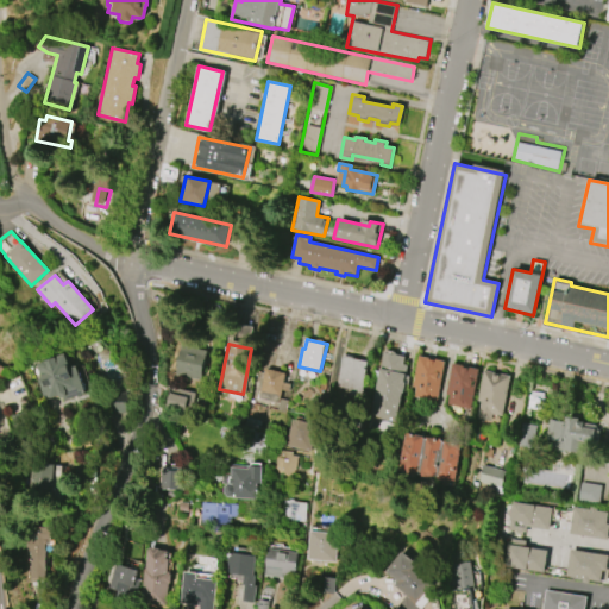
[(180,345),(206,351),(199,380),(174,375),(180,345)]
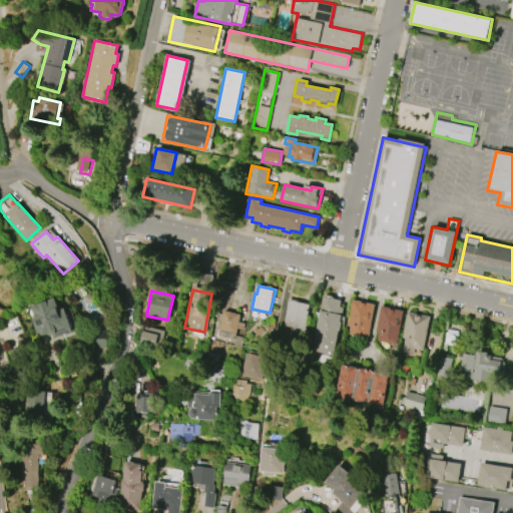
[(339,331),(333,355),(312,351),(324,297),(326,295),(333,297),(334,299),(341,301),(340,308),(343,309),(342,316),(345,317),(343,324),(342,324),(340,331),(339,331)]
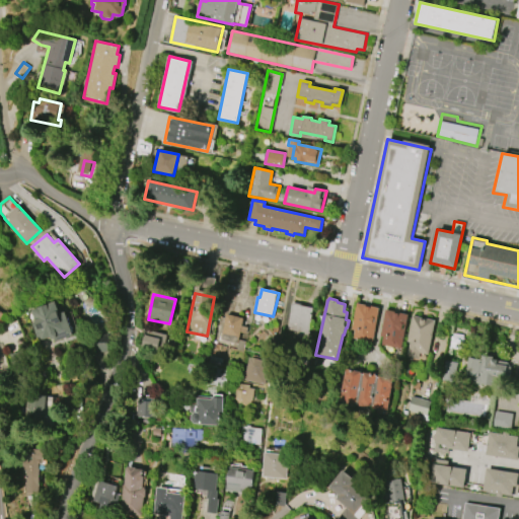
[(68,313),(75,337),(56,343),(55,340),(53,341),(52,338),(36,343),(30,323),(35,322),(31,310),(58,301),(62,315),(68,313)]
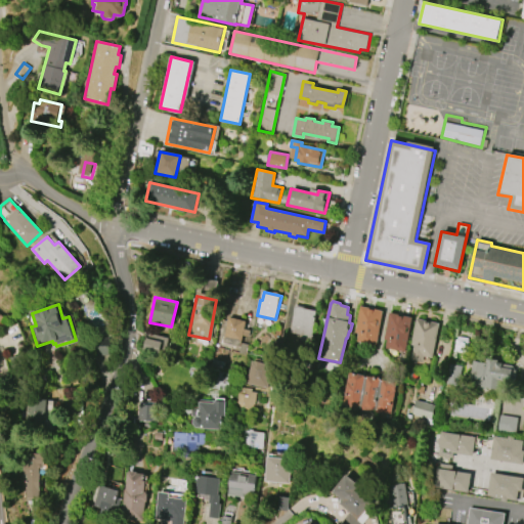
[(290,333),(295,305),(304,307),(303,308),(316,311),(310,342),(296,339),(297,334),(290,333)]
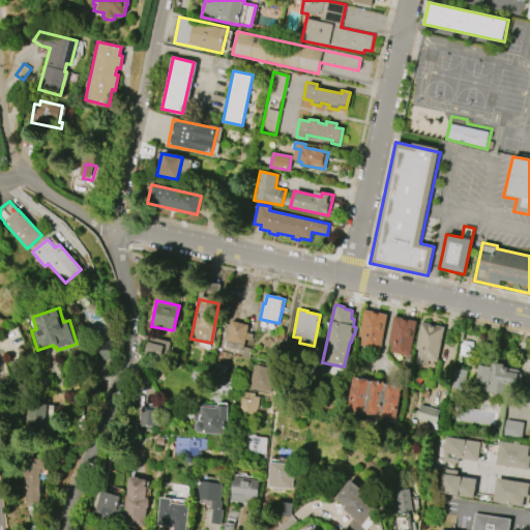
[(363,310),(357,336),(360,337),(358,346),(379,350),(387,315),(363,310)]
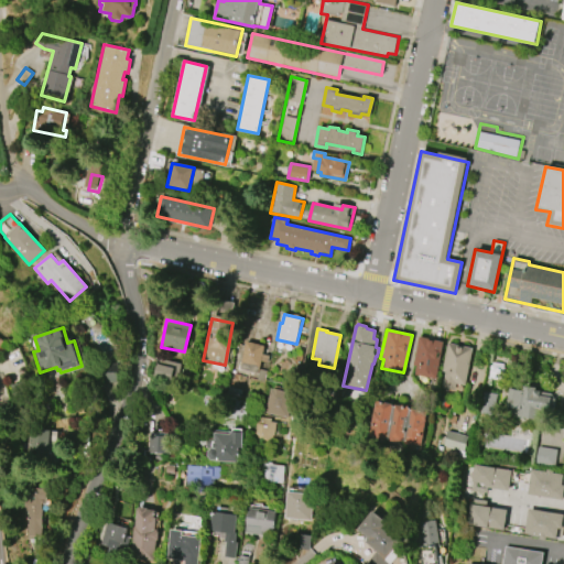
[(418,336),(411,368),(414,368),(413,375),(435,379),(443,342),(418,336)]
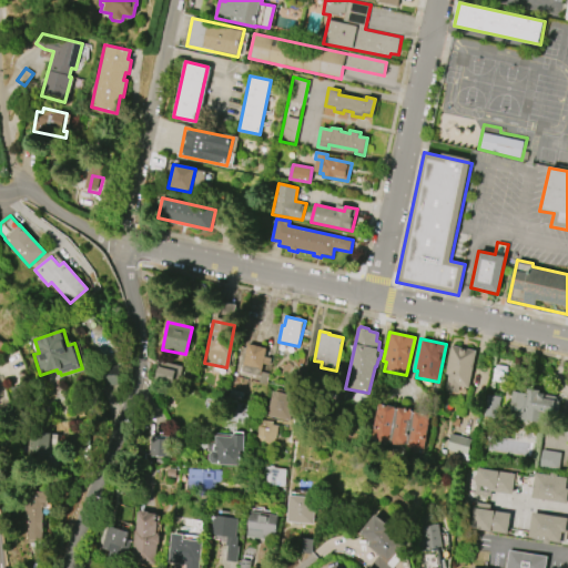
[(240,372),(246,344),(266,348),(264,357),(271,358),(269,365),(263,364),(261,372),(270,374),(266,385),(257,383),(260,376),(240,372)]
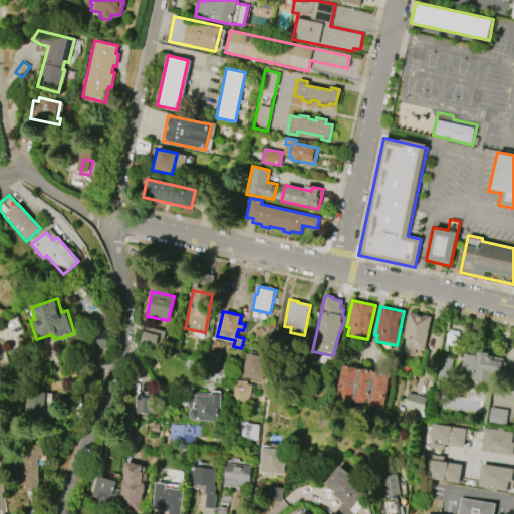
[(408,312),(403,338),(405,339),(402,352),(414,355),(416,349),(424,351),(431,317),(408,312)]
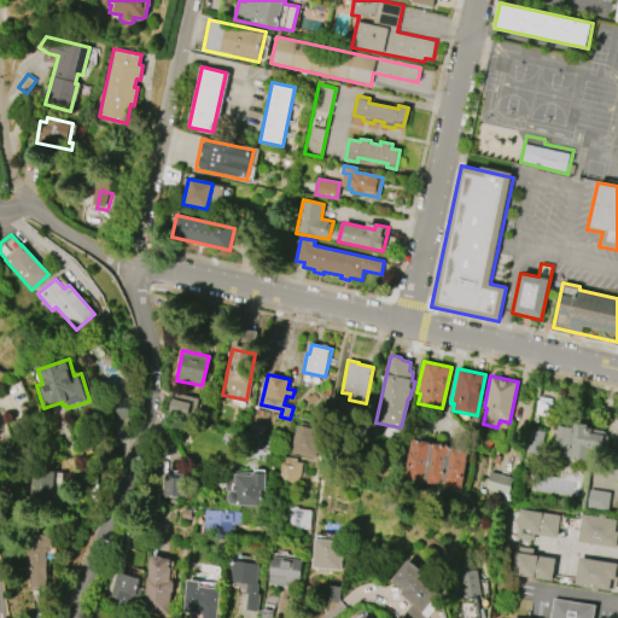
[(170,392),(194,398),(192,410),(194,410),(193,414),(191,414),(190,418),(165,413),(170,392)]
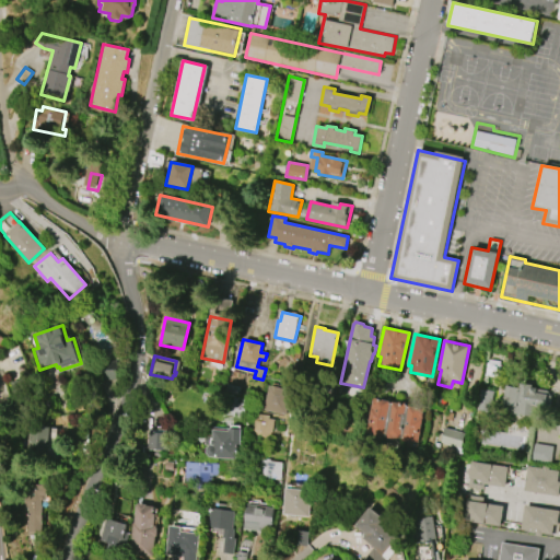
[(551,396),(548,419),(501,411),(504,385),(518,387),(520,382),(534,384),(533,386),(537,387),(537,389),(547,391),(551,396)]
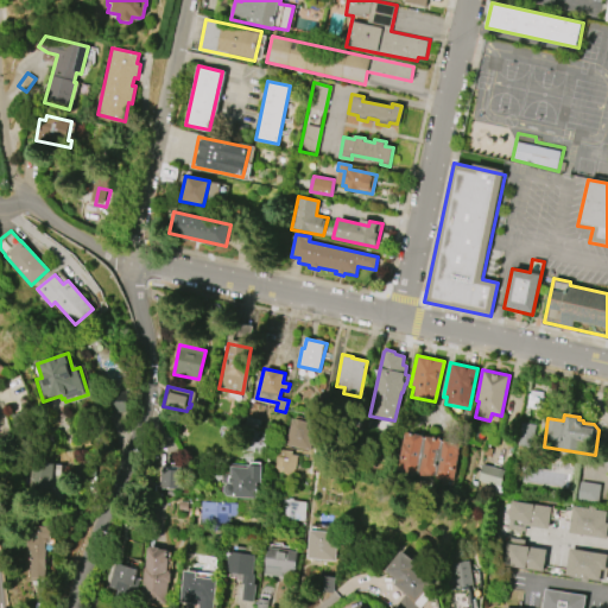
[(286,444),(310,450),(316,425),(293,419),(286,444)]
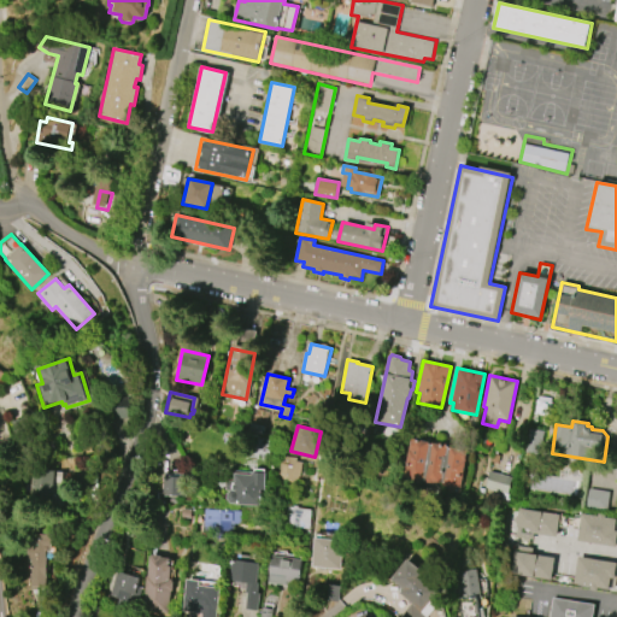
[(542,430),(529,429),(528,447),(541,448),(542,430)]
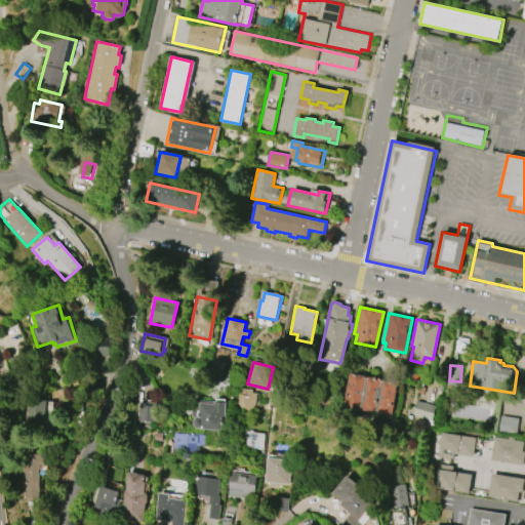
[(349,373),(342,407),(359,410),(365,376),(349,373)]
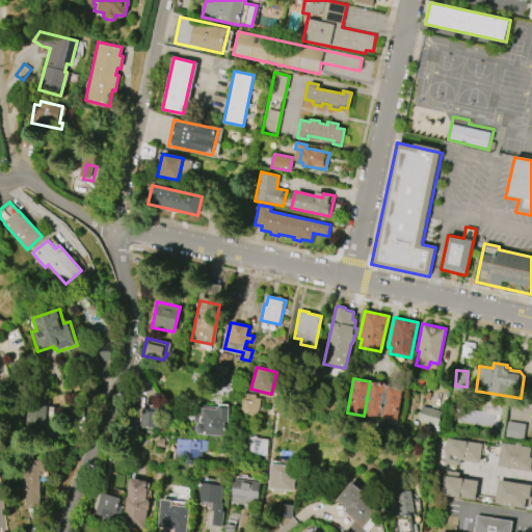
[(370,381),(364,416),(379,419),(386,384),(370,381)]
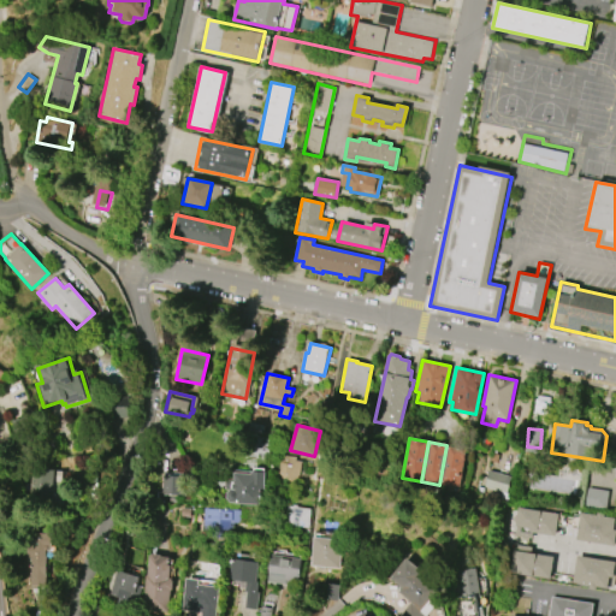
[(446,445),(439,485),(457,489),(466,449),(446,445)]
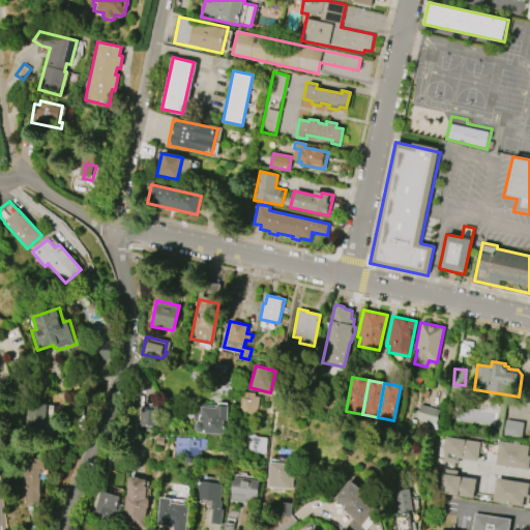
[(55,430),(54,404),(25,405),(26,431),(55,430)]
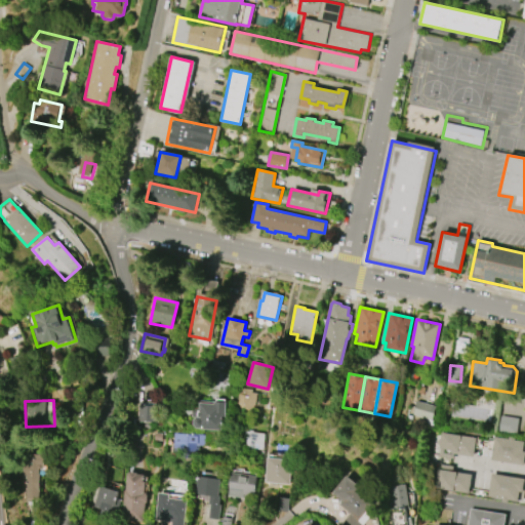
[(416,401),(436,406),(433,420),(412,414),(416,401)]
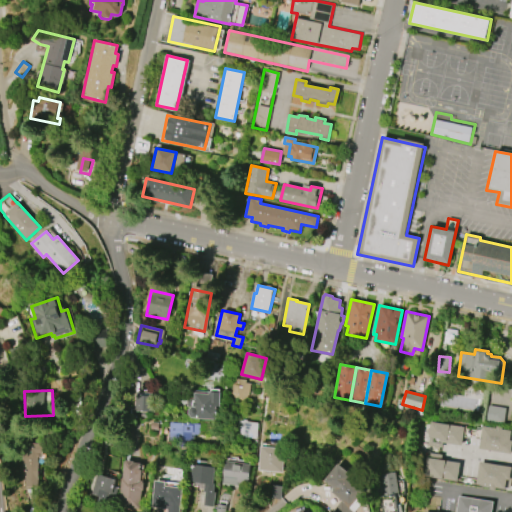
[(194,393),(208,394),(208,392),(220,392),(219,420),(193,419),(193,418),(191,418),(188,414),(188,409),(190,407),(193,407),(194,393)]
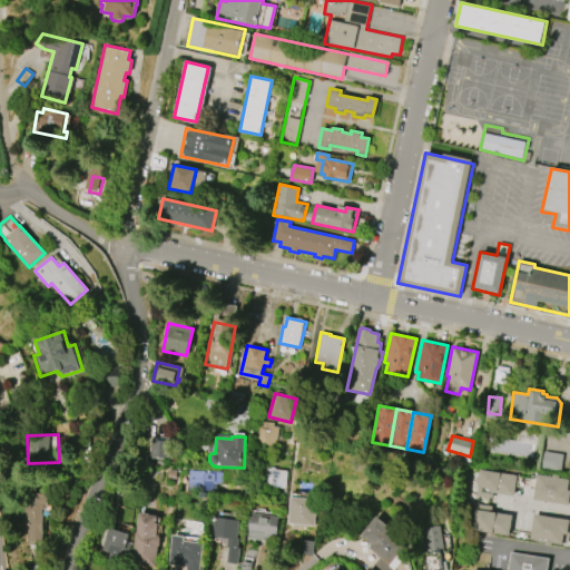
[(149,458),(150,439),(172,440),(170,459),(149,458)]
